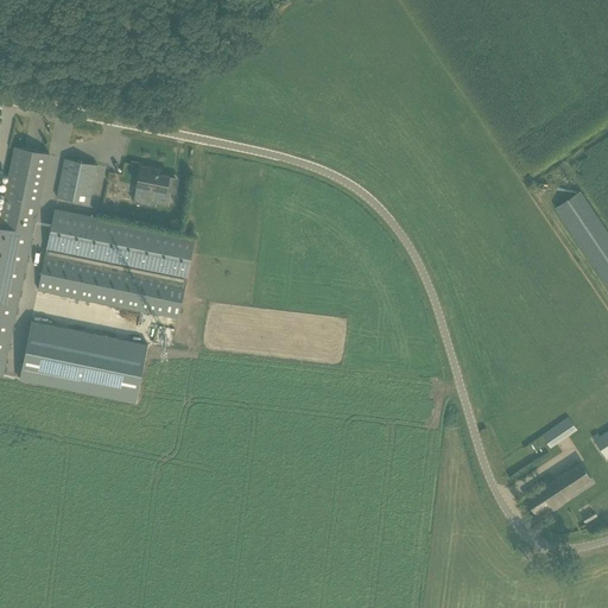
[(0,374),(2,375),(49,154),(14,146),(0,214),(0,374)]
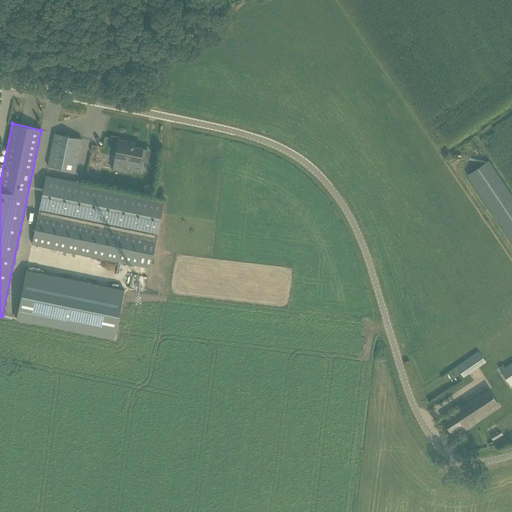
[(48,166),(74,172),(76,163),(81,139),(55,133),(49,157),(48,166)]
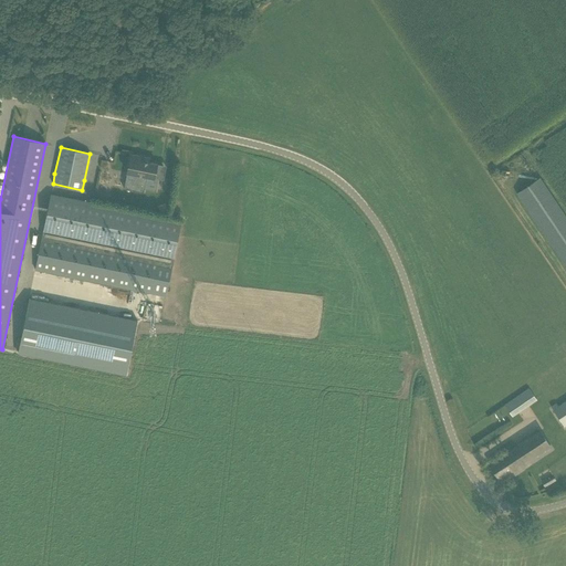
[(130,155),(127,173),(135,175),(132,190),(144,192),(144,189),(156,191),(158,179),(154,178),(157,164),(142,161),(143,157),(130,155)]
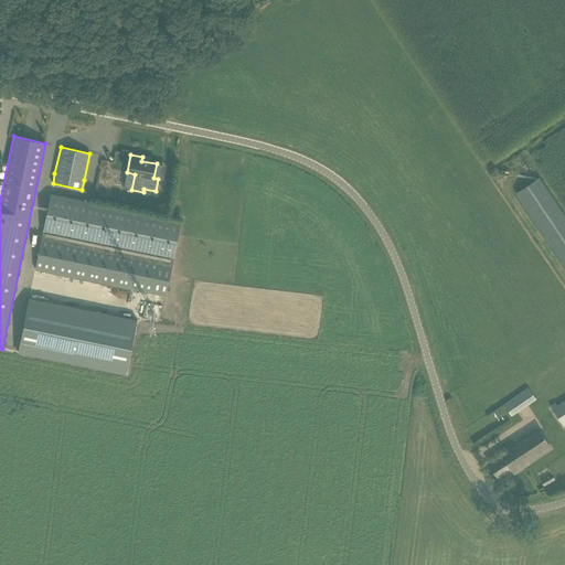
[(515,193),(564,266),(564,216),(539,177),(515,193)]
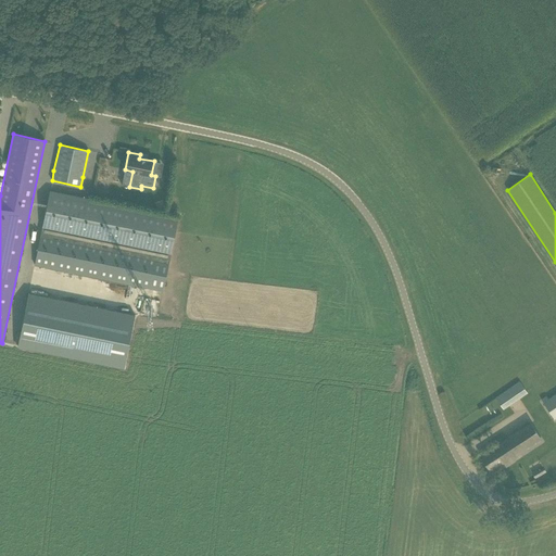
[(36,257),(34,266),(40,267),(43,268),(108,281),(114,282),(128,285),(163,292),(163,290),(166,276),(178,216),(161,213),(156,212),(155,212),(119,205),(118,204),(105,202),(49,190),(36,256),(36,257)]
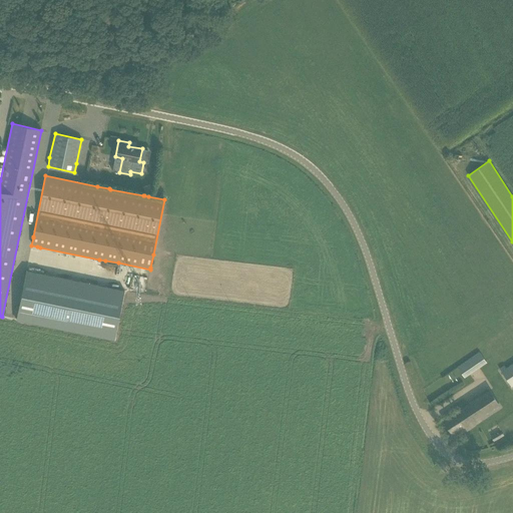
[(149,184),(143,186),(145,192),(152,190),(149,184)]
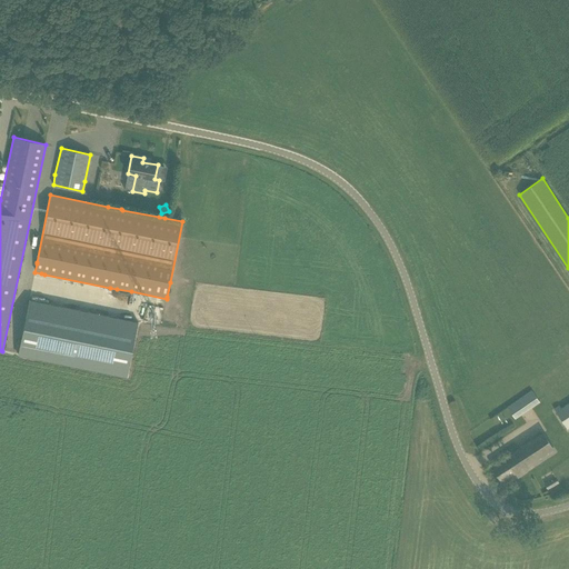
[(29,300),(18,355),(127,377),(138,322),(29,300)]
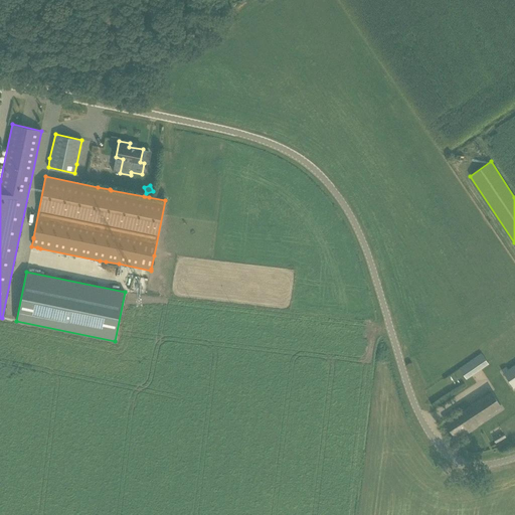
[(459,369),(466,378),(487,363),(481,353),(459,369)]
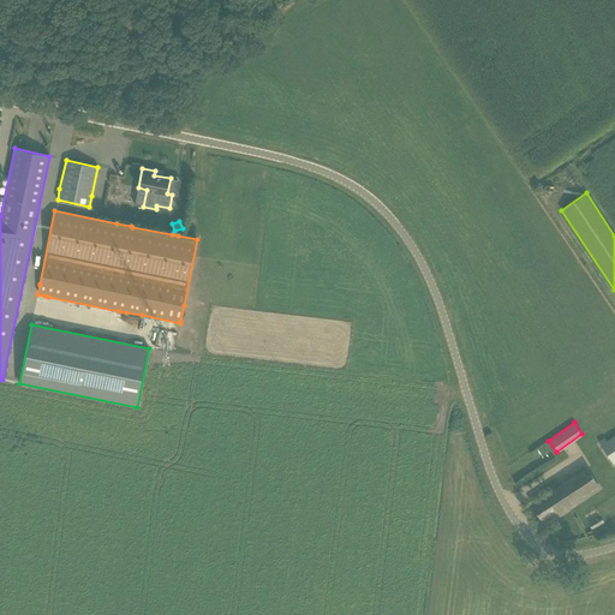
[(601,446),(613,464),(614,461),(614,436),(607,441),(605,439),(598,442),(601,446)]
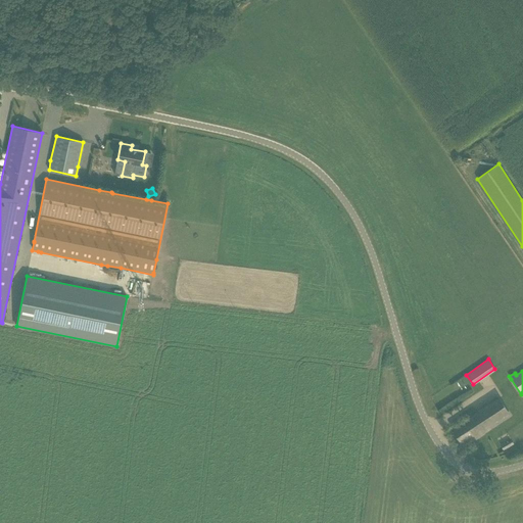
[(453,429),(461,442),(473,434),(476,439),(483,434),(482,434),(510,416),(505,408),(498,398),(461,423),(453,429)]
